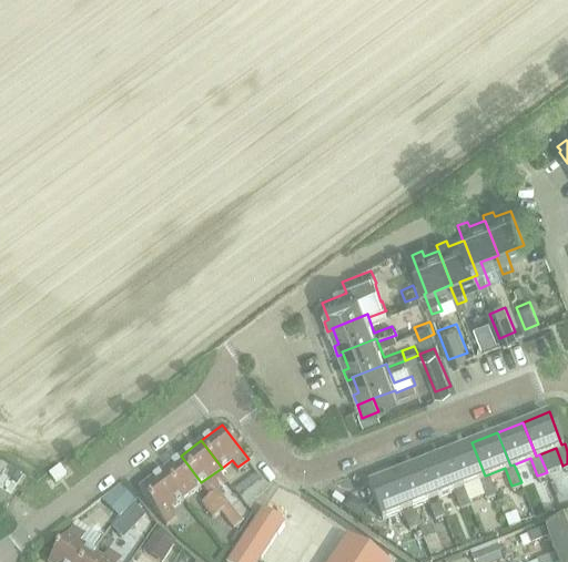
[(459,486),(463,484),(479,478),(486,496),(496,492),(488,474),(485,476),(472,442),(446,452),(459,486)]
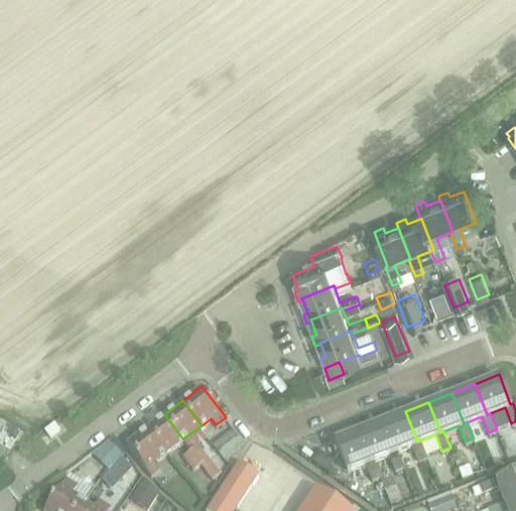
[(394,451),(396,450),(411,443),(418,460),(426,457),(420,440),(417,441),(405,411),(382,419),(394,451)]
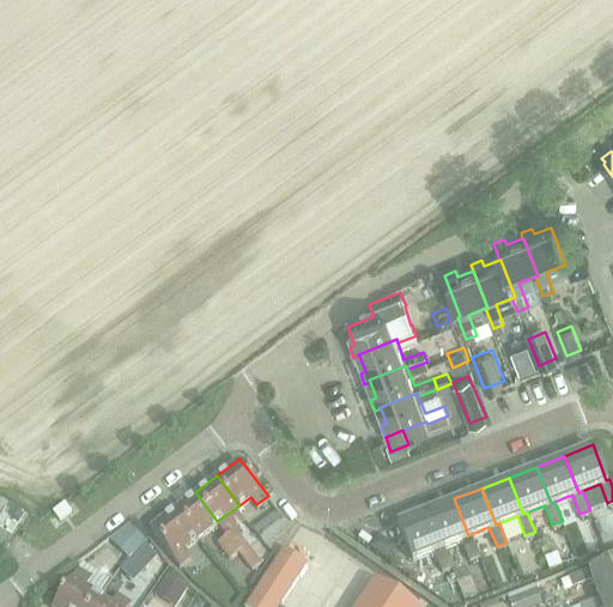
[(174,508),(195,538),(217,521),(195,492),(174,508)]
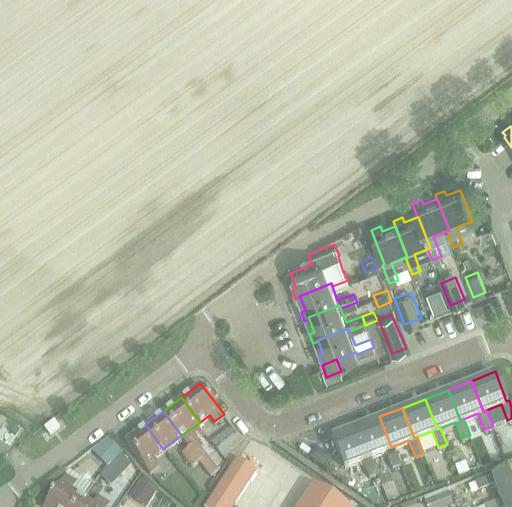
[(368,456),(370,455),(385,450),(391,466),(400,462),(393,446),(391,447),(379,416),(356,425),(368,456)]
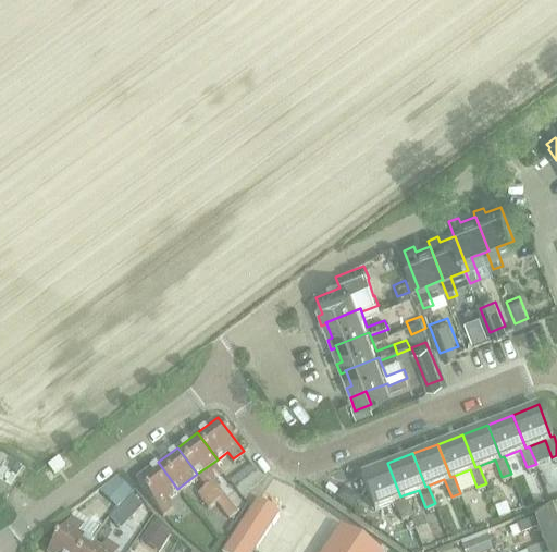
[(15,460),(11,466),(16,470),(21,463),(15,460)]
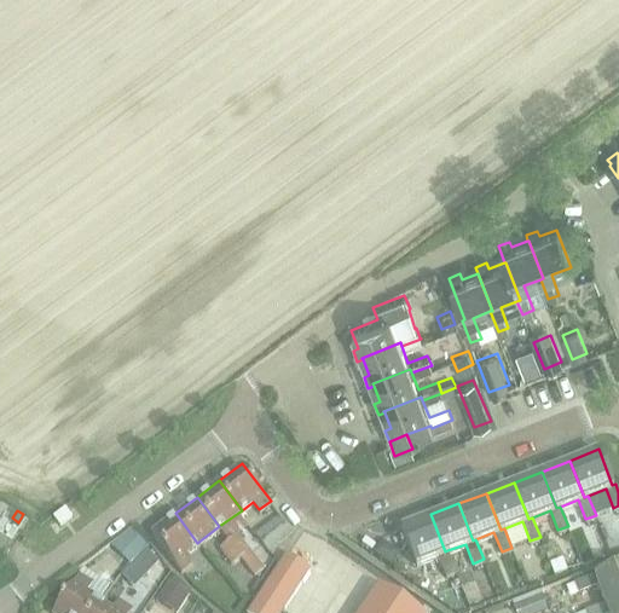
[(186,551),(197,543),(175,513),(152,530),(180,568),(192,560),(186,551)]
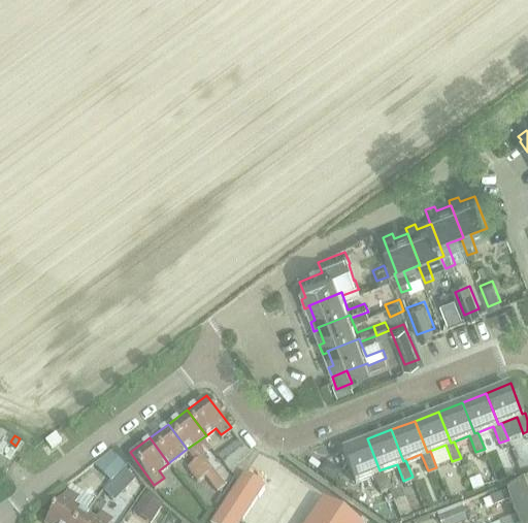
[(228,466),(249,451),(238,437),(218,453),(228,466)]
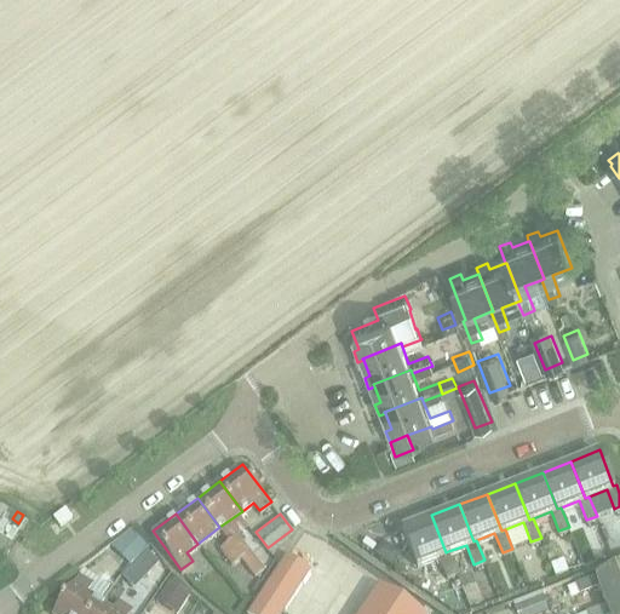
[(455,572),(448,551),(446,552),(431,515),(402,527),(417,564),(438,556),(446,575),(455,572)]
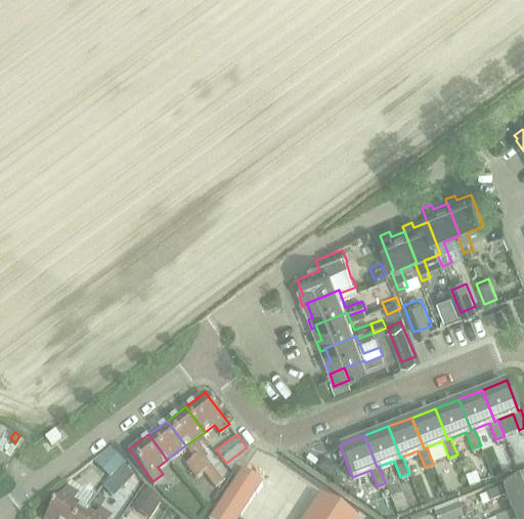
[(111,446),(100,453),(118,468),(123,462),(124,460),(111,446)]
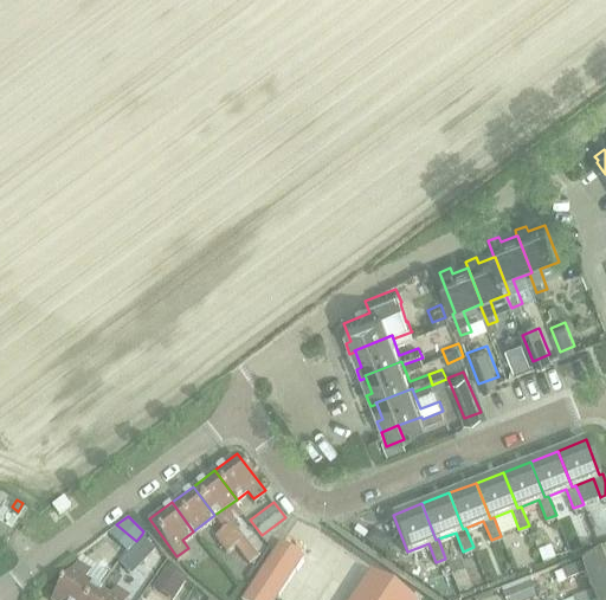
[(259,553),(233,520),(224,527),(236,543),(249,560),(259,553)]
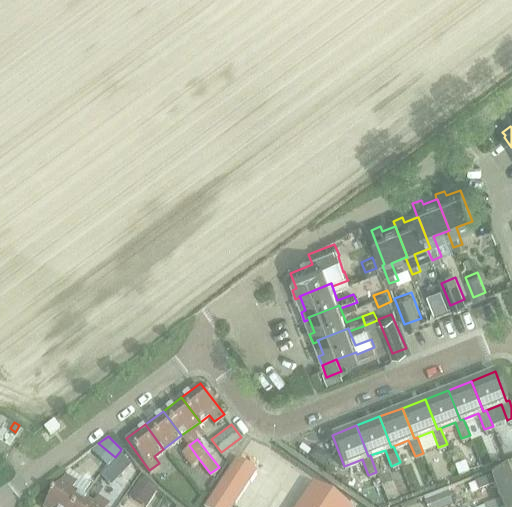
[(314,443),(306,454),(319,463),(327,452),(314,443)]
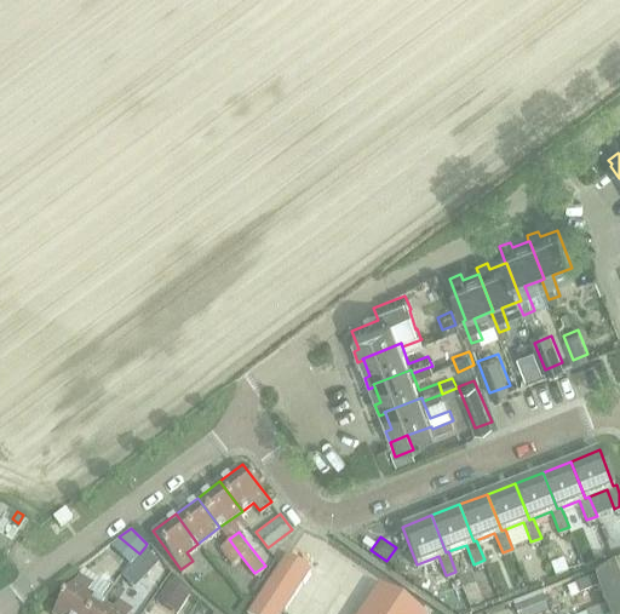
[(229,539),(219,546),(233,563),(241,556),(229,539)]
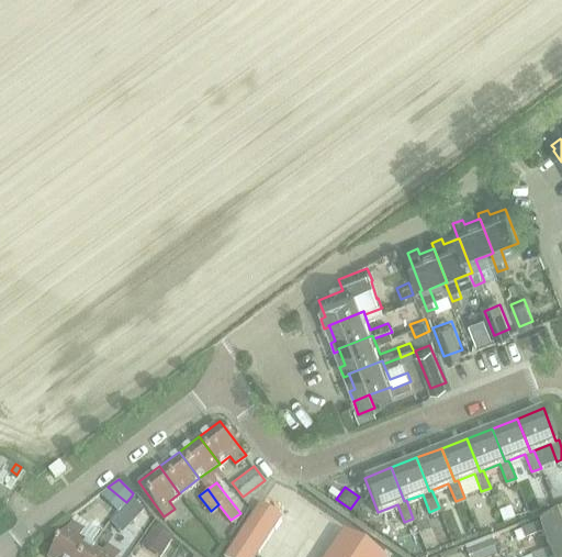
[(122,509),(133,520),(144,508),(133,497),(122,509)]
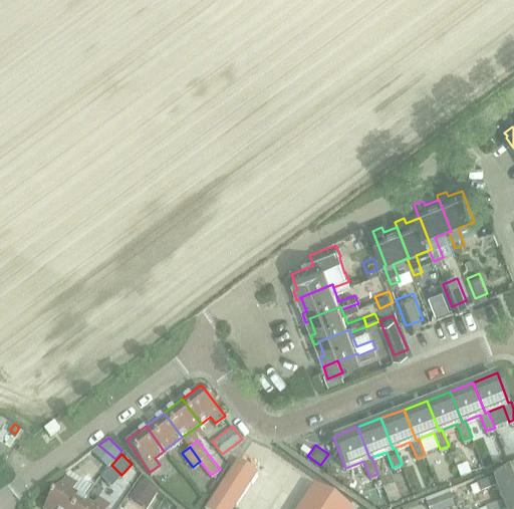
[(231,508),(257,471),(238,458),(205,507),(208,508),(231,508)]
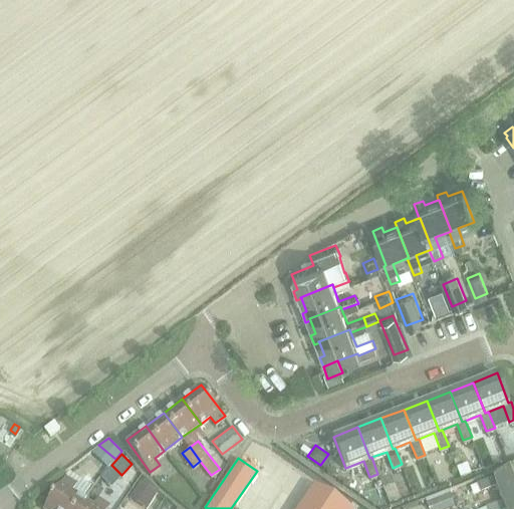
[(496,483),(502,497),(503,501),(513,496),(513,469),(495,476),(494,474),(477,480),(480,489),(496,483)]
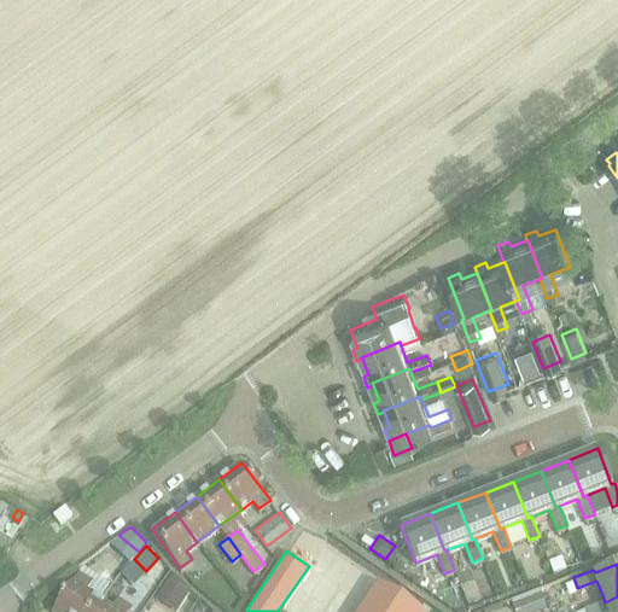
[(51,610),(53,611),(87,611),(98,596),(85,588),(92,578),(77,570),(68,584),(51,610)]
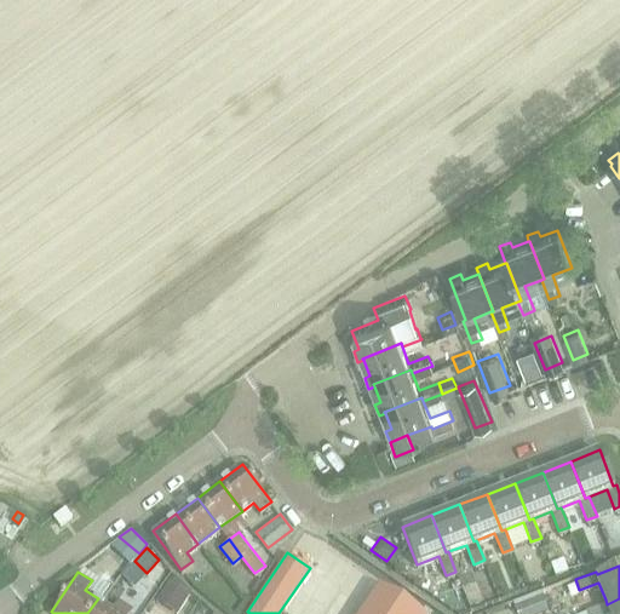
[(167,577),(155,597),(176,610),(188,590),(167,577)]
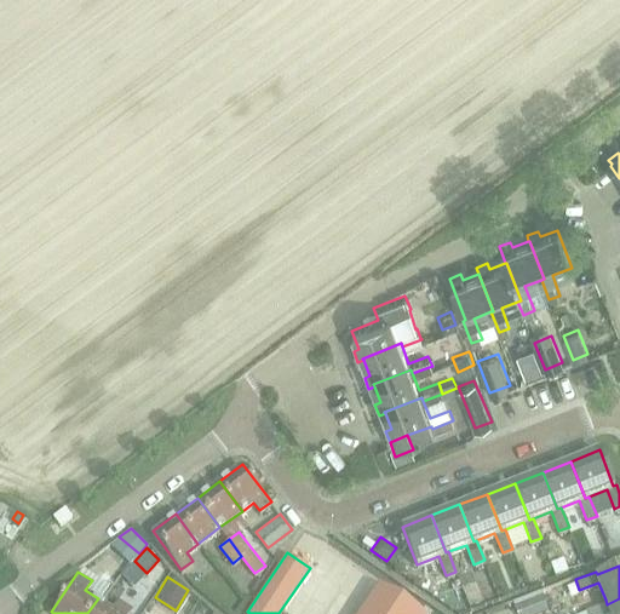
[(357,613),(424,613),(378,584),(357,613)]
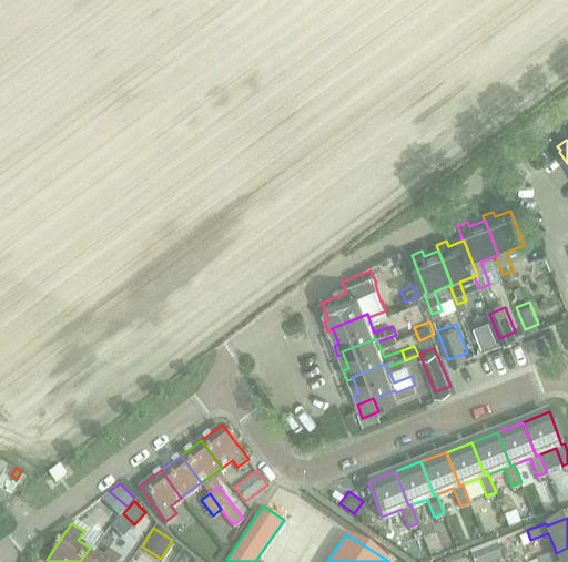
[(487,561),(503,557),(497,542),(470,552),(474,561),(487,561)]
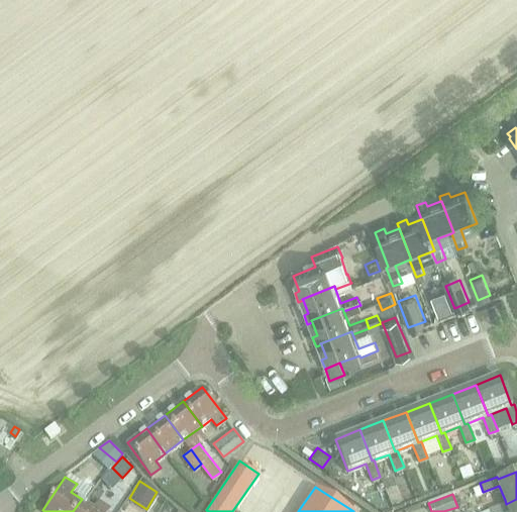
[(82,499),(73,511),(105,511),(109,506),(98,499),(93,506),(82,499)]
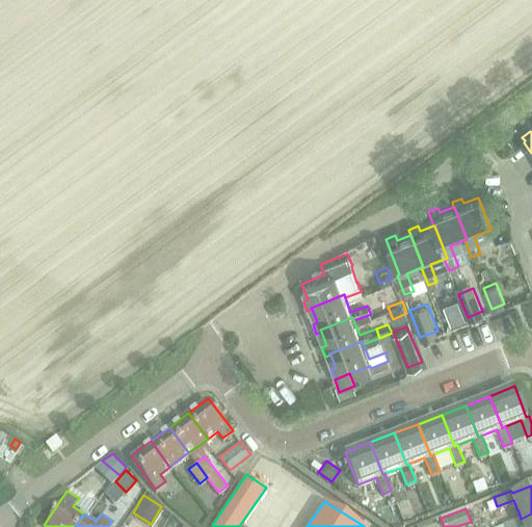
[(514,526),(523,524),(524,526),(531,526),(531,514),(521,519),(520,515),(503,521),(505,526),(514,526)]
